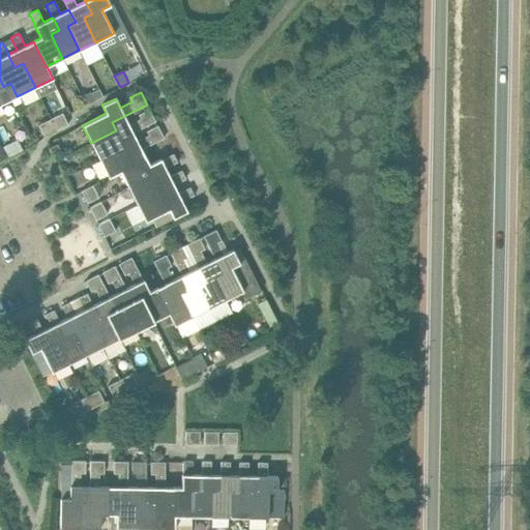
[(128,124),(124,116),(112,122),(116,130),(91,143),(99,159),(124,147),(120,139),(131,134),(133,133),(155,121),(149,109),(138,115),(140,119),(128,124)]
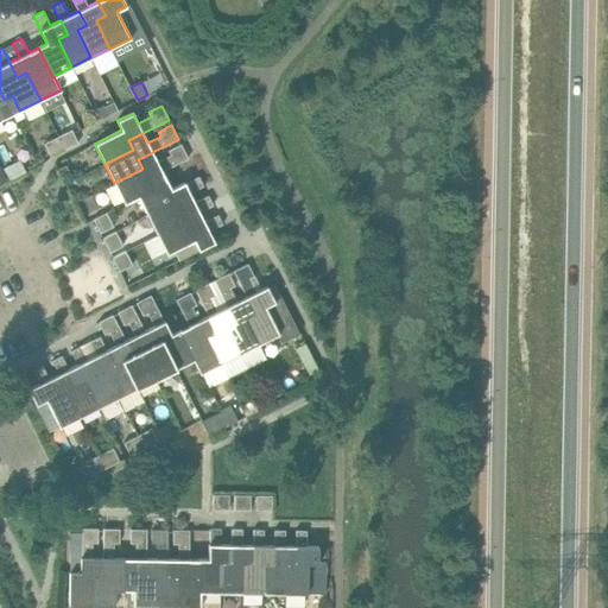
[(78,143),(73,133),(71,130),(58,137),(64,150),(78,143)]
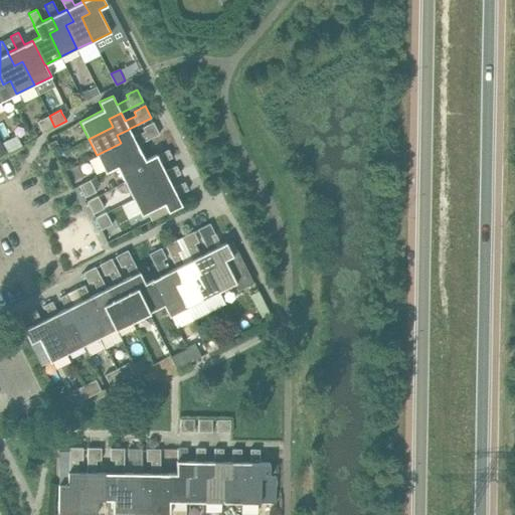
[(49,116),(37,122),(42,133),(54,127),(49,116)]
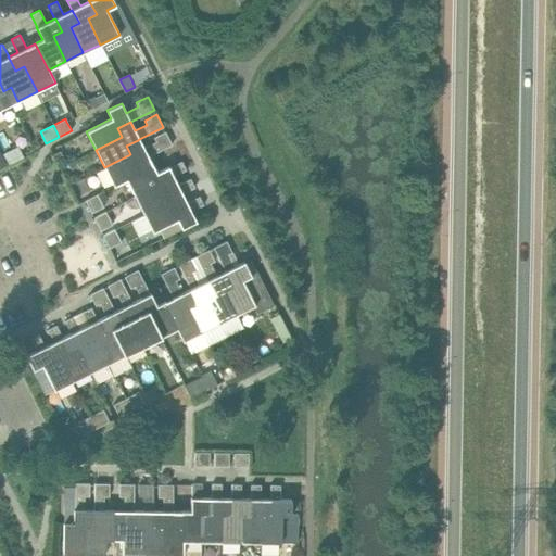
[(139,139),(138,140),(126,146),(130,154),(104,167),(114,186),(126,179),(126,178),(152,165),(149,156),(172,144),(165,131),(153,137),(155,141),(143,148),(139,139)]
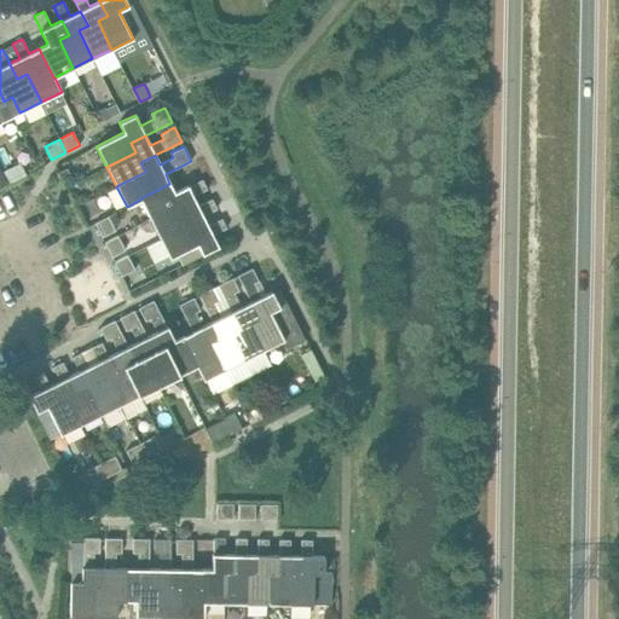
[(187,185),(174,192),(169,184),(140,198),(140,200),(150,218),(178,204),(183,214),(198,207),(198,206),(194,196),(207,190),(202,179),(189,186),(187,185)]
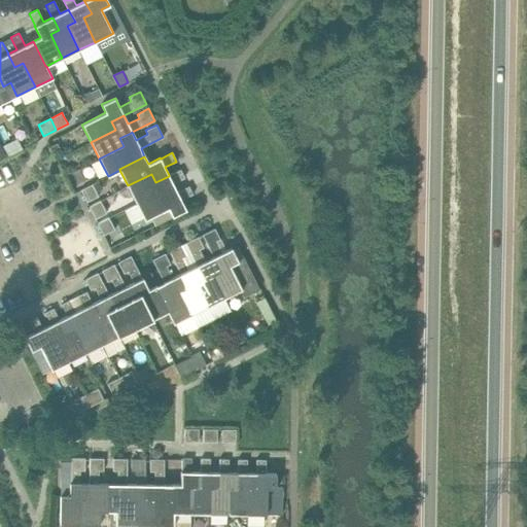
[(169,176),(155,182),(151,174),(128,185),(136,202),(160,190),(164,199),(177,191),(173,183),(184,178),(180,169),(169,175),(169,176)]
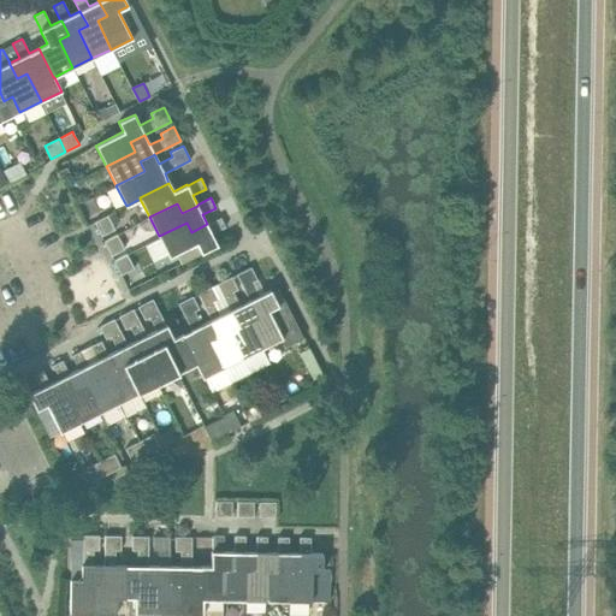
[(94,221),(101,236),(114,230),(107,215),(94,221)]
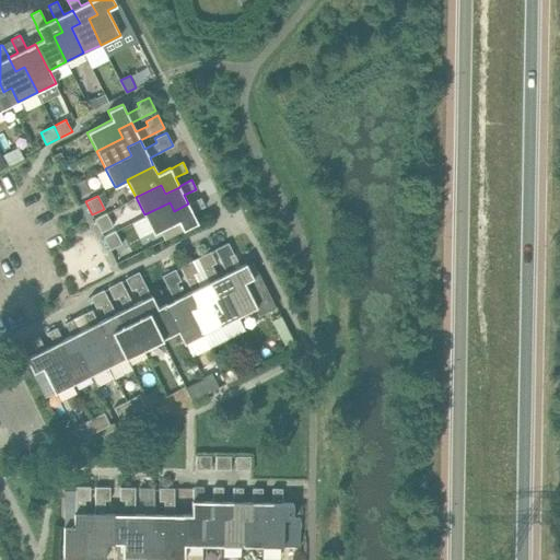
[(198,223),(193,212),(205,207),(200,198),(188,203),(174,211),(170,202),(144,214),(153,234),(178,221),(183,230),(198,223)]
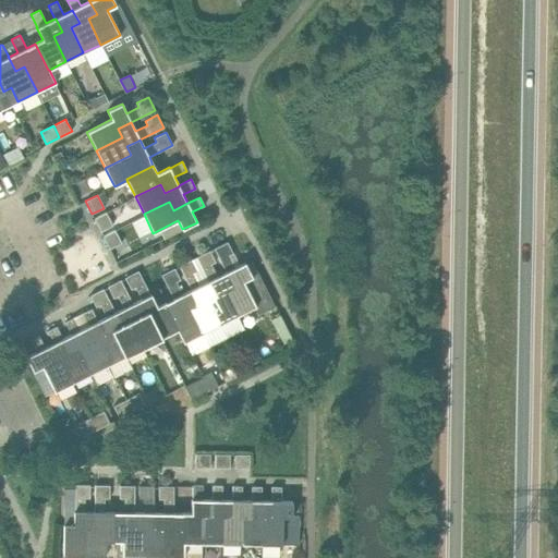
[(112,226),(106,213),(94,218),(100,231),(112,226)]
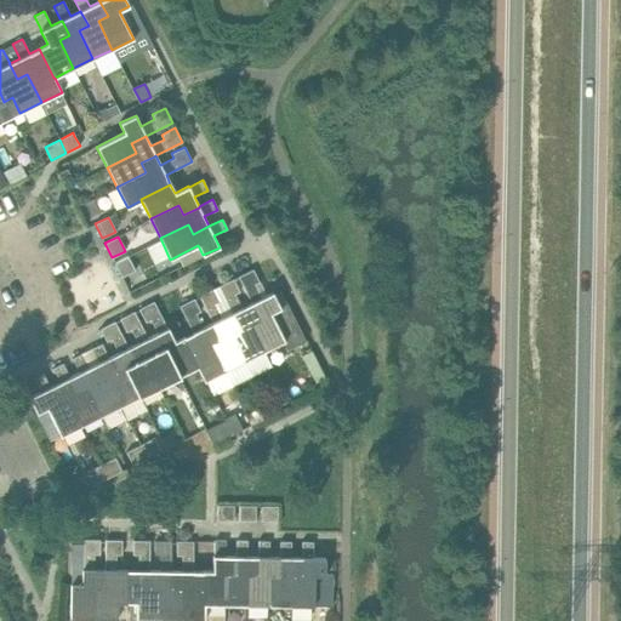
[(121,278),(135,271),(127,256),(114,263),(121,278)]
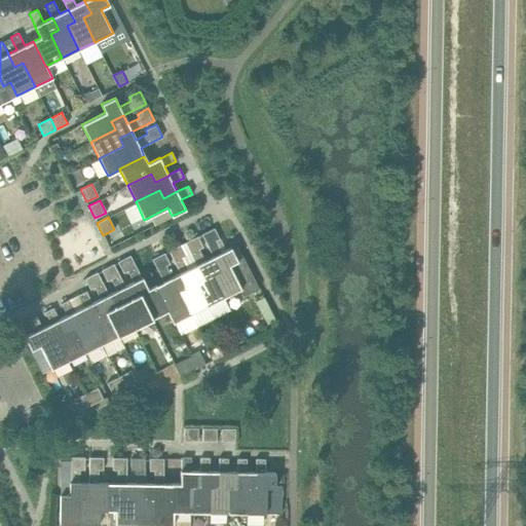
[(201,234),(213,257),(220,269),(212,273),(223,297),(240,289),(229,265),(237,261),(230,248),(221,253),(215,241),(220,239),(214,228),(201,234)]
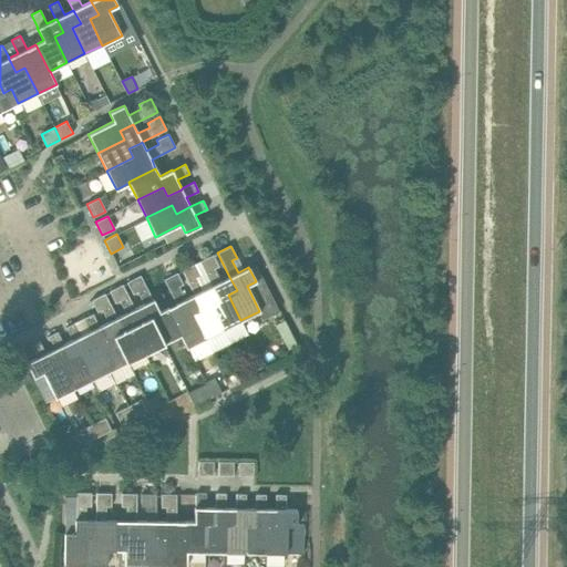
[(199,261),(212,286),(213,288),(219,299),(210,303),(223,329),(240,320),(228,295),(237,290),(229,277),(220,281),(215,269),(219,266),(213,255),(199,261)]
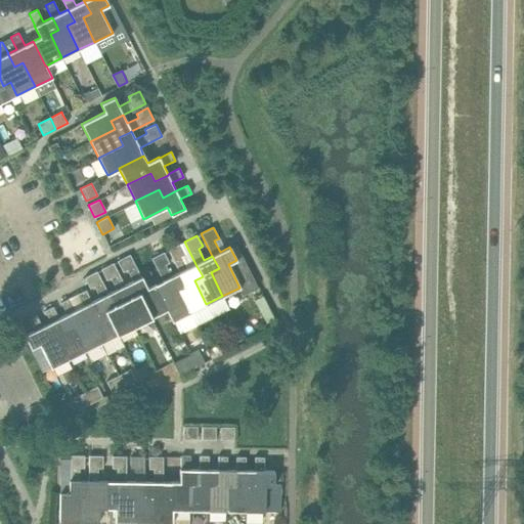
[(168,250),(179,272),(180,274),(185,285),(177,289),(189,313),(206,304),(194,280),(203,276),(197,266),(195,264),(187,268),(181,257),(185,255),(180,244),(168,250)]
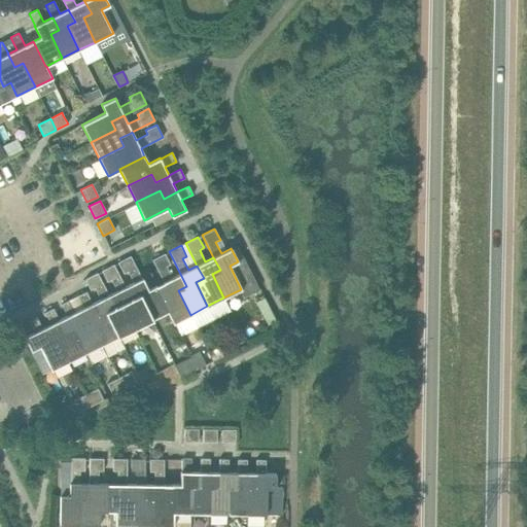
[(164,282),(155,286),(168,311),(167,312),(173,323),(190,315),(178,290),(186,286),(181,276),(180,274),(172,278),(166,267),(170,265),(165,253),(152,259),(164,282)]
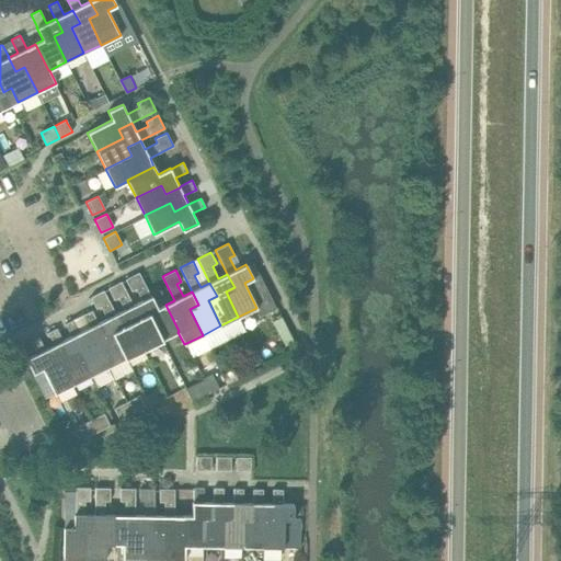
[(133,306),(134,307),(139,319),(148,315),(161,340),(178,332),(179,331),(165,305),(158,308),(151,296),(150,296),(139,272),(125,279),(132,290),(136,288),(141,300),(133,305),(133,306)]
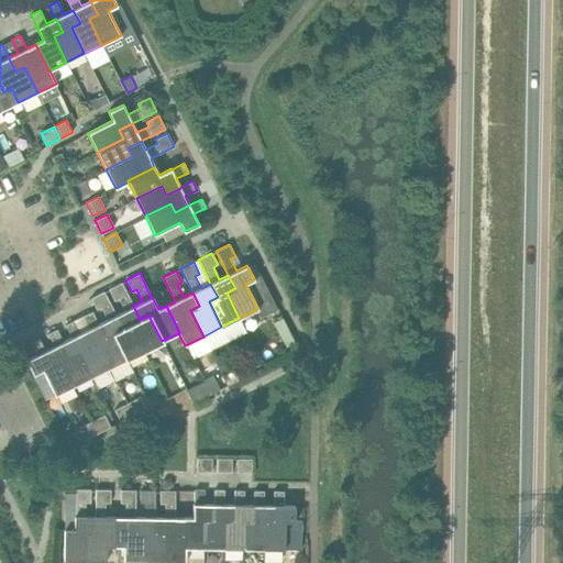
[(116,316),(117,318),(122,329),(131,324),(144,350),(162,341),(148,316),(140,320),(134,308),(133,307),(133,306),(121,283),(108,289),(114,300),(119,298),(124,310),(116,316)]
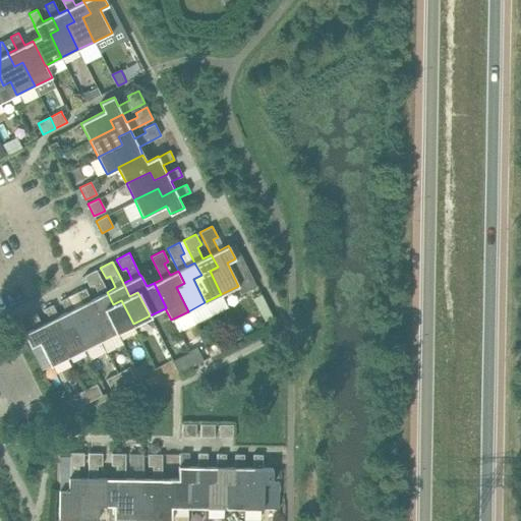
[(100,296),(91,300),(97,312),(105,308),(117,332),(133,324),(121,300),(113,304),(108,294),(107,292),(96,270),(83,276),(90,287),(94,284),(100,296)]
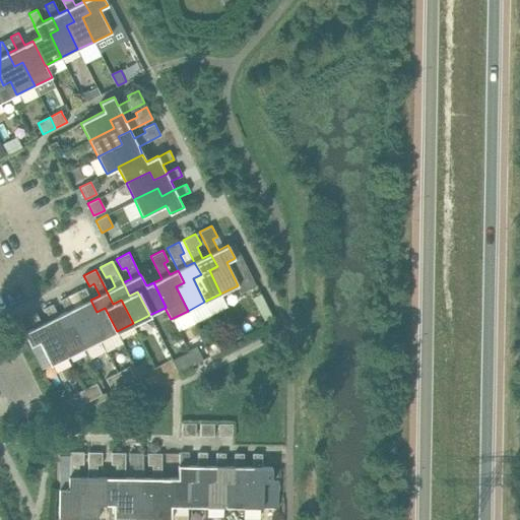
[(74,308),(75,310),(80,320),(88,316),(101,340),(117,331),(105,308),(96,312),(90,300),(85,287),(76,291),(82,304),(74,308)]
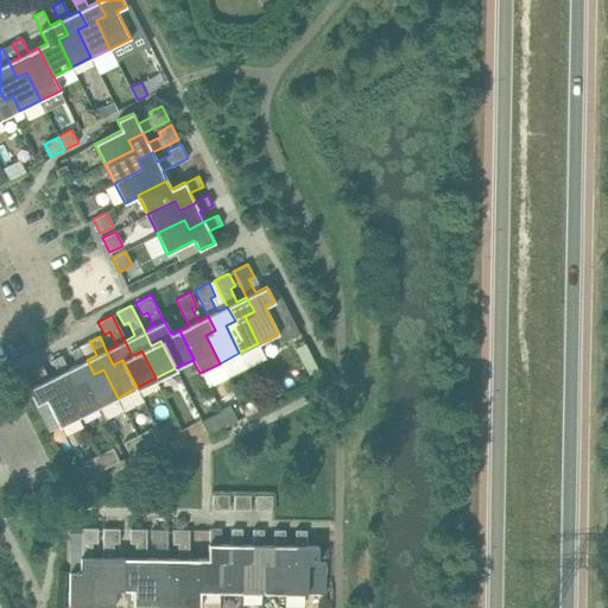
[(68,369),(69,372),(75,384),(84,379),(99,407),(118,398),(103,369),(94,374),(88,362),(87,360),(80,346),(70,350),(77,365),(68,369)]
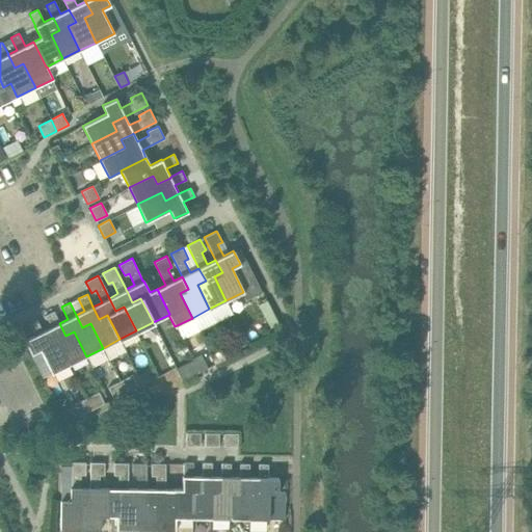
[(43,331),(44,334),(50,345),(58,341),(70,365),(86,356),(74,331),(65,336),(60,325),(59,323),(53,311),(45,315),(51,327),(43,331)]
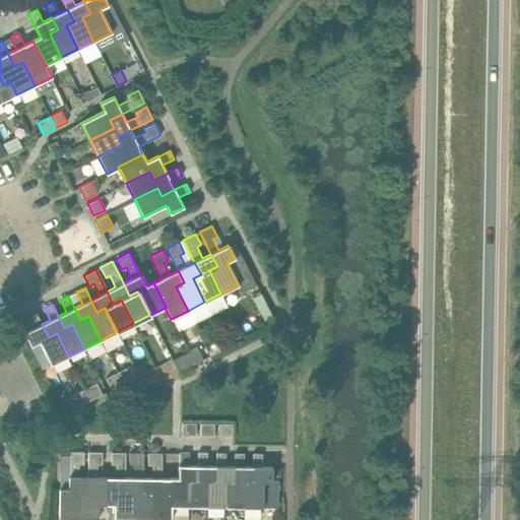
[(24,332),(30,346),(39,342),(51,365),(68,356),(57,333),(49,337),(43,326),(42,324),(36,312),(27,316),(34,328),(24,332)]
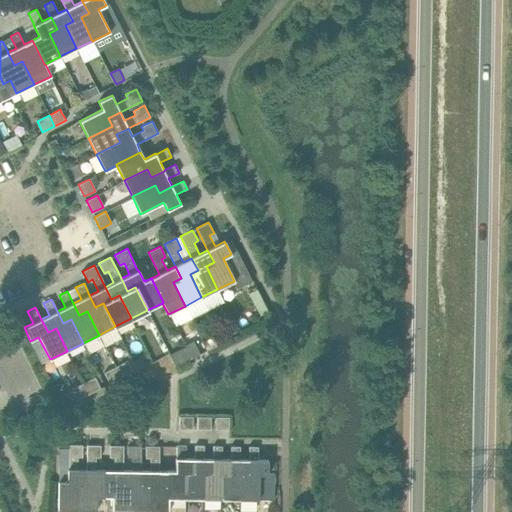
[(121,378),(133,372),(127,361),(115,367),(121,378)]
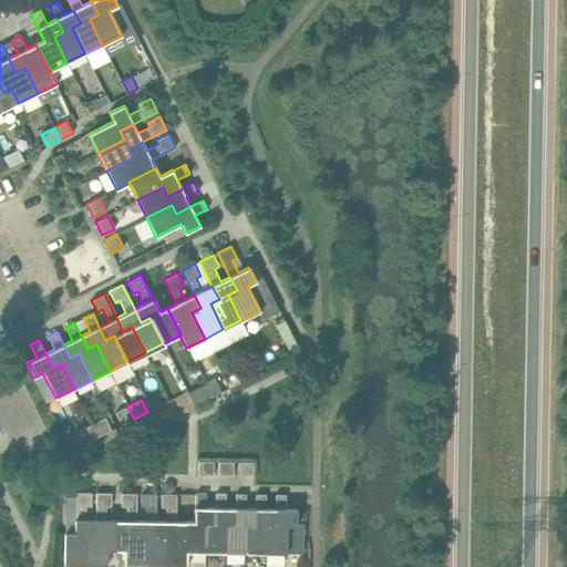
[(134,419),(127,406),(115,412),(121,425),(134,419)]
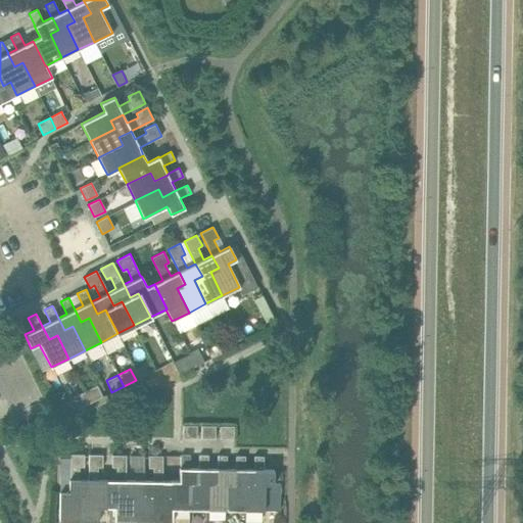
[(91,402),(102,396),(97,385),(85,391),(91,402)]
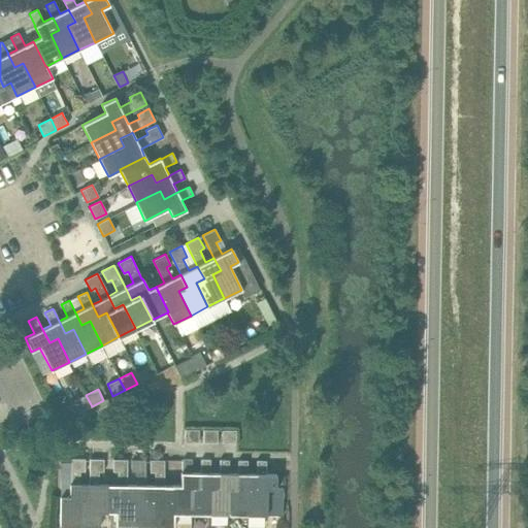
[(92,406),(86,395),(74,401),(79,413),(92,406)]
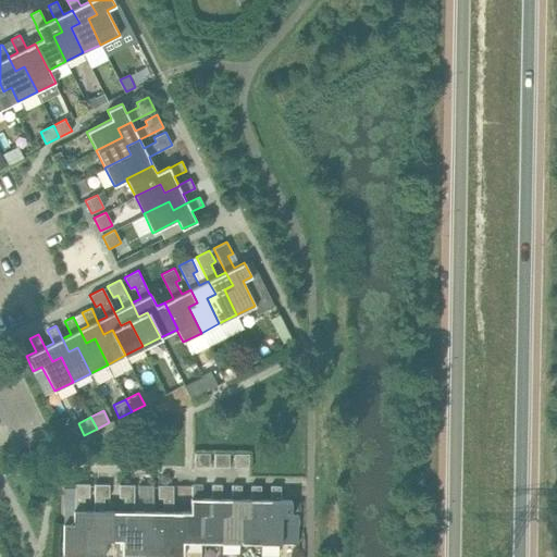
[(195,467),(209,467),(210,454),(195,453),(195,467)]
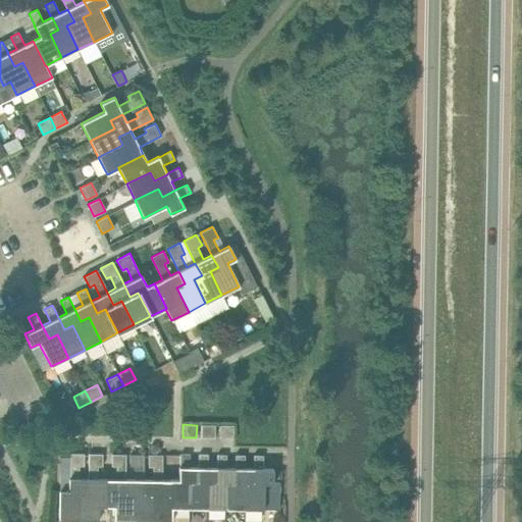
[(201,425),(201,437),(214,437),(215,425),(201,425)]
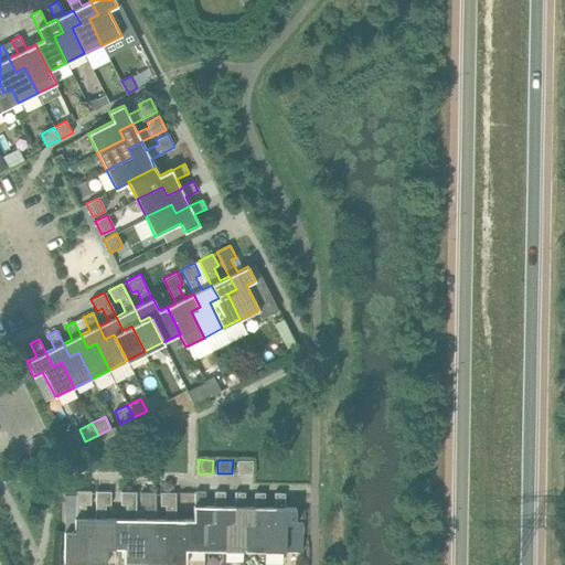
[(253,475),(253,460),(237,460),(237,473),(253,475)]
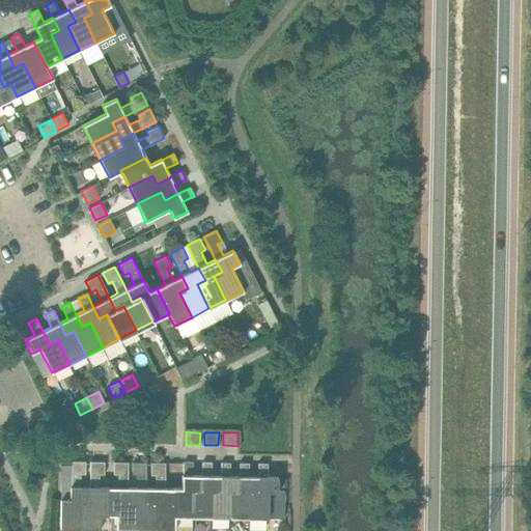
[(70,486),(70,500),(60,500),(60,528),(80,529),(80,501),(89,501),(90,488),(90,486),(89,486),(80,486),(81,474),(85,474),(85,462),(72,462),(71,486),(70,486)]
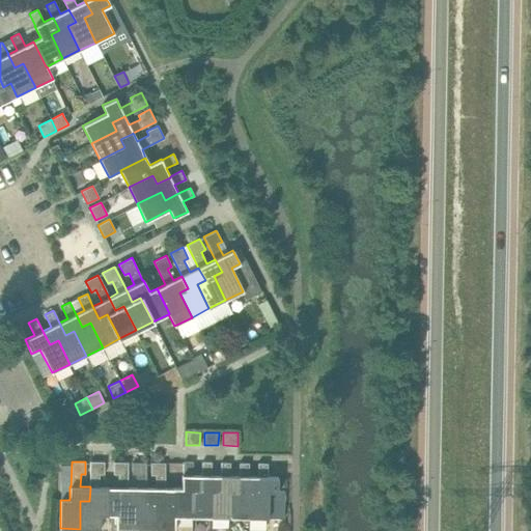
[(90,486),(90,488),(89,501),(80,501),(80,529),(100,529),(100,514),(109,514),(108,487),(99,487),(100,474),(104,474),(104,462),(90,462),(89,486),(90,486)]
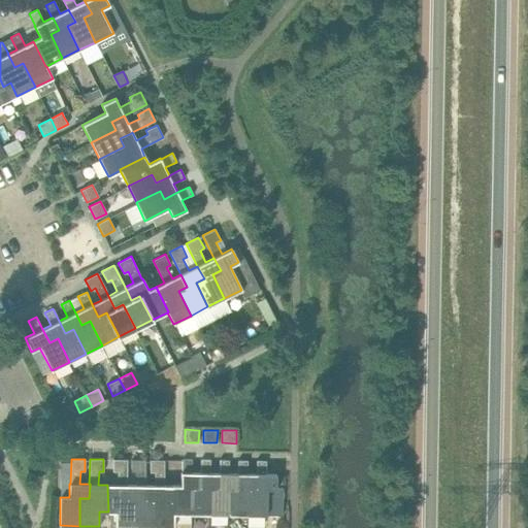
[(112,471),(118,472),(118,485),(107,485),(108,512),(116,513),(116,526),(135,527),(135,499),(126,499),(126,487),(126,485),(127,485),(127,460),(112,459),(112,471)]
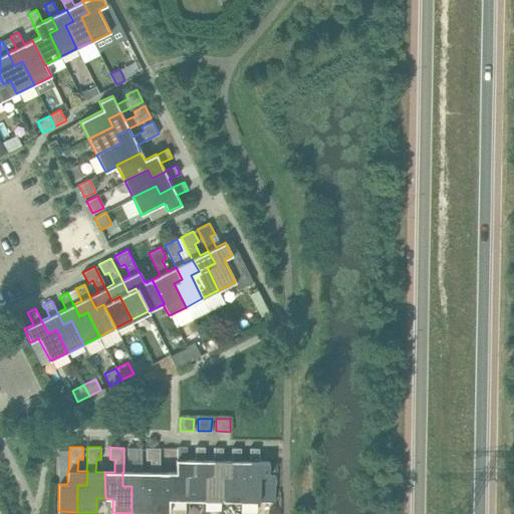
[(176,460),(176,473),(168,472),(168,500),(169,500),(186,500),(186,474),(195,474),(196,462),(196,460),(195,460),(186,460),(187,447),(177,447),(177,460),(176,460)]
